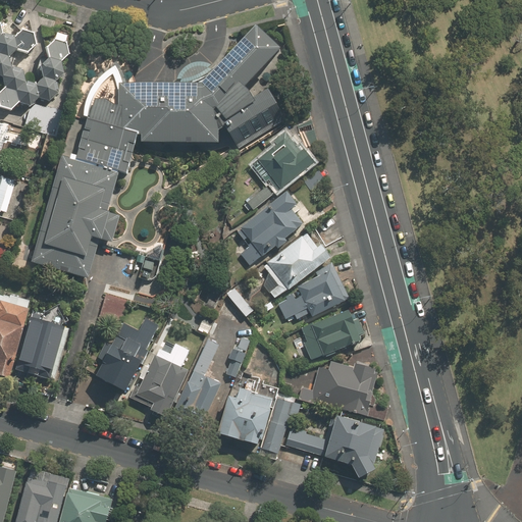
[(121,86),(120,108),(97,102),(92,121),(90,120),(77,160),(127,174),(139,137),(144,137),(143,144),(219,145),(219,133),(225,128),(230,136),(239,149),(274,127),(266,113),(245,91),(281,52),(257,30),(203,87),(121,86)]
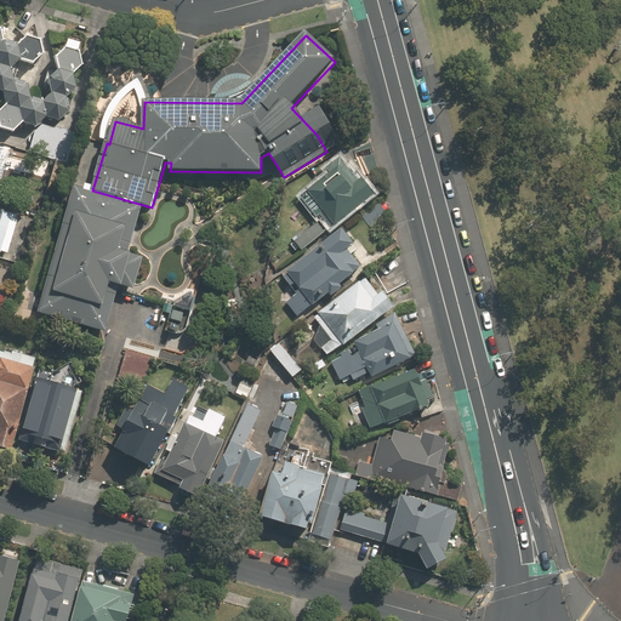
[(26,38),(16,47),(20,60),(33,64),(43,55),(40,41),(26,38)]
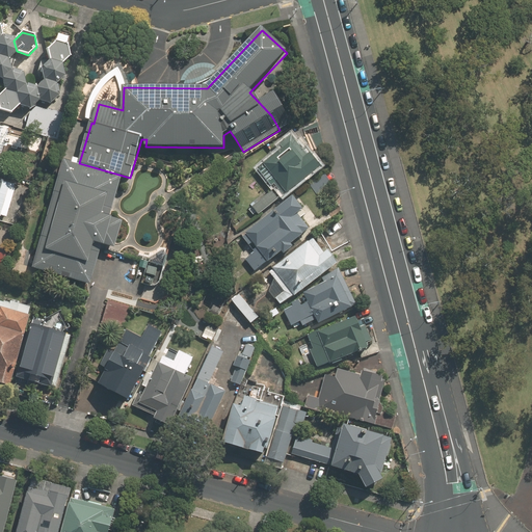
[(2,37),(0,38),(0,57),(8,60),(12,55),(17,51),(14,41),(2,37)]
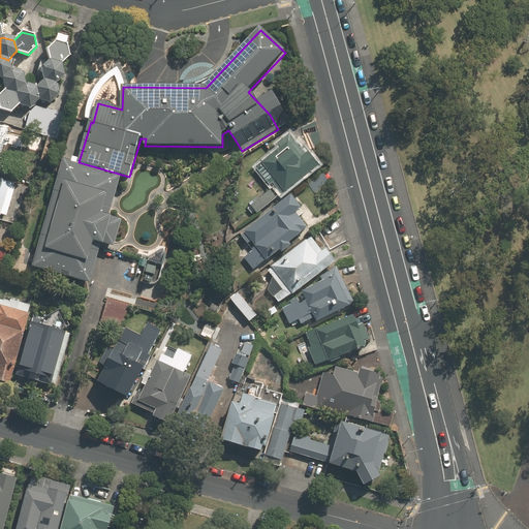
[(56,41),(48,49),(50,60),(62,64),(69,55),(67,44),(56,41)]
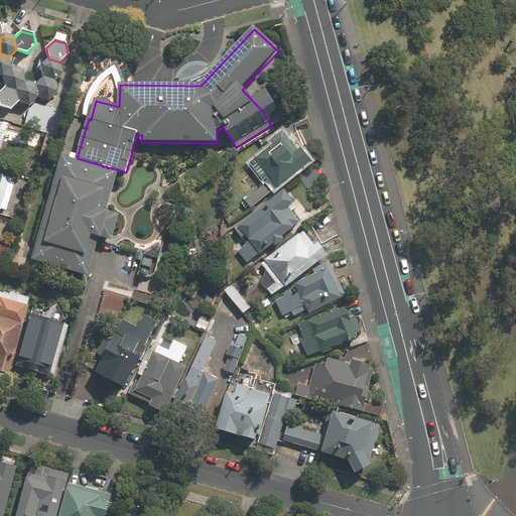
[(0,76),(3,77),(10,69),(9,61),(8,58),(0,55),(0,76)]
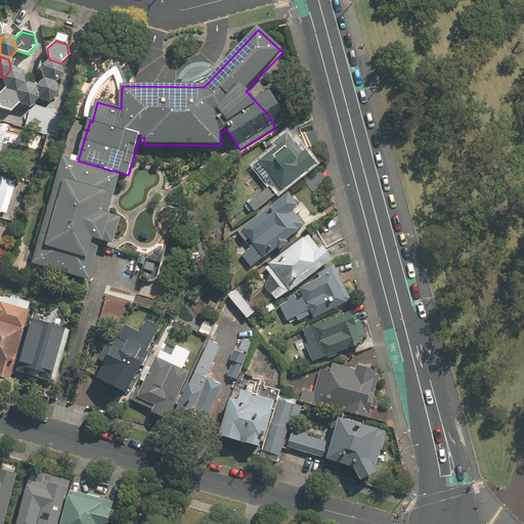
[(49,59),(42,68),(44,79),(55,82),(63,74),(61,63),(49,59)]
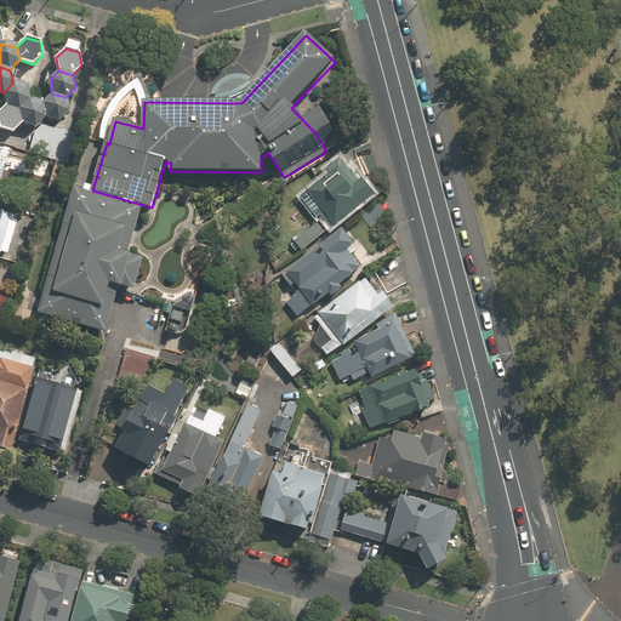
[(12,83),(4,92),(6,104),(20,108),(29,98),(27,86),(12,83)]
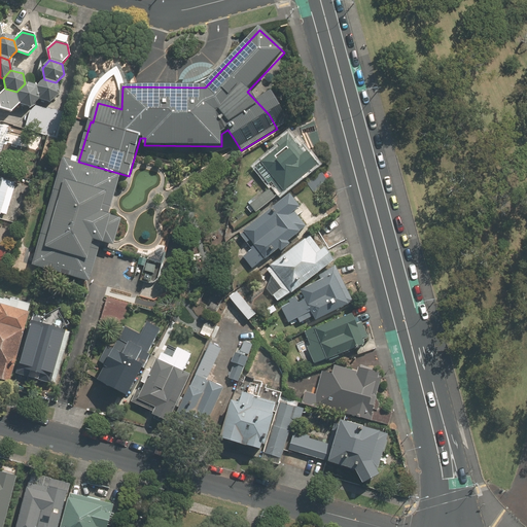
[(44,79),(36,88),(39,98),(50,101),(59,94),(56,82),(44,79)]
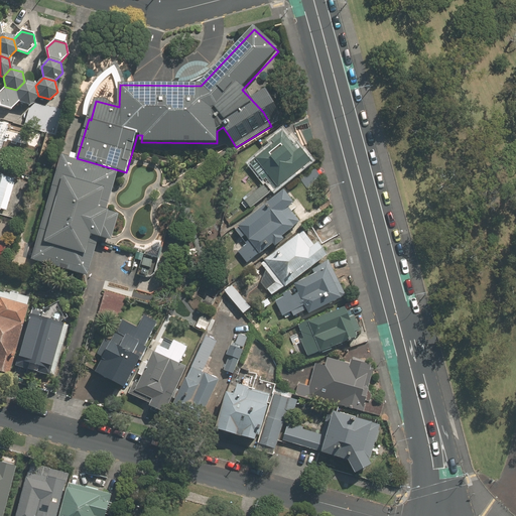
[(24,82),(16,90),(19,100),(30,104),(38,96),(35,86),(24,82)]
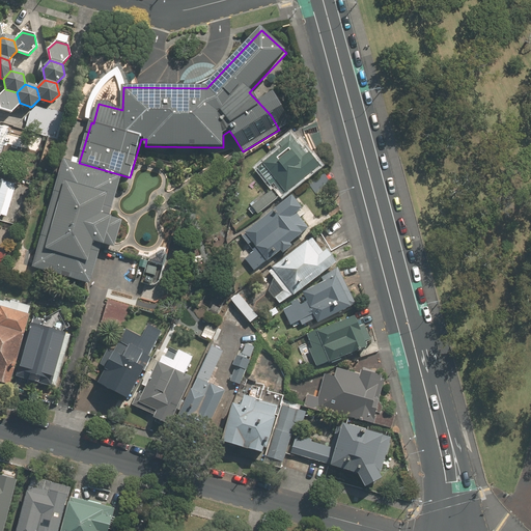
[(5,89),(0,93),(0,107),(11,111),(20,103),(17,92),(5,89)]
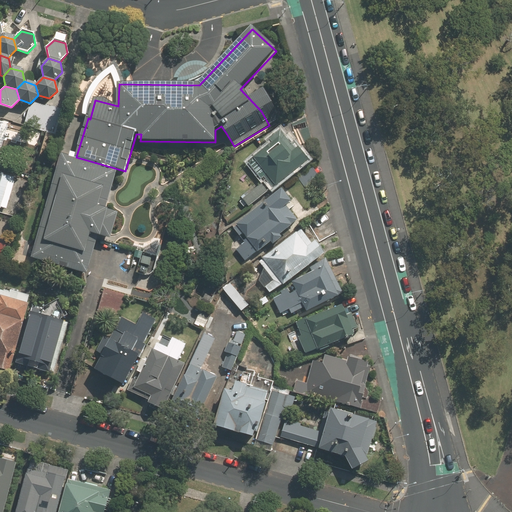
[(306,162),(283,134),(279,131),(269,140),(272,143),(248,164),(261,179),(264,177),(275,189),(306,162)]
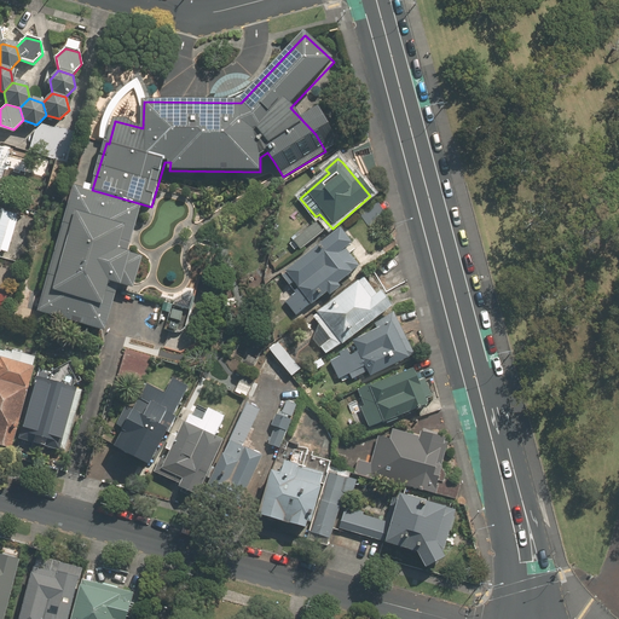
[(142,207),(75,187),(40,312),(106,331),(120,284),(122,285),(122,284),(134,288),(144,256),(128,252),(142,207)]
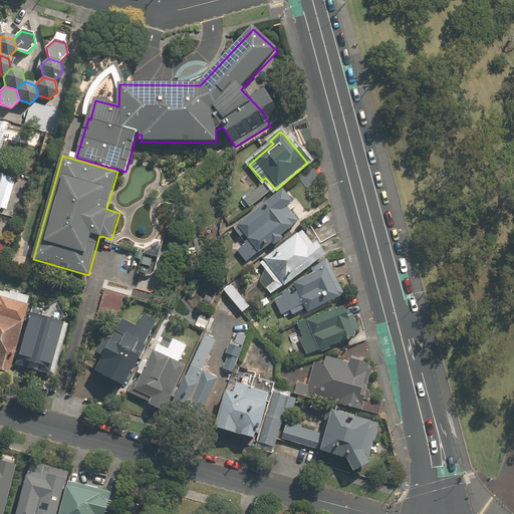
[(11,177),(3,175),(0,173),(0,208),(1,209),(11,177)]
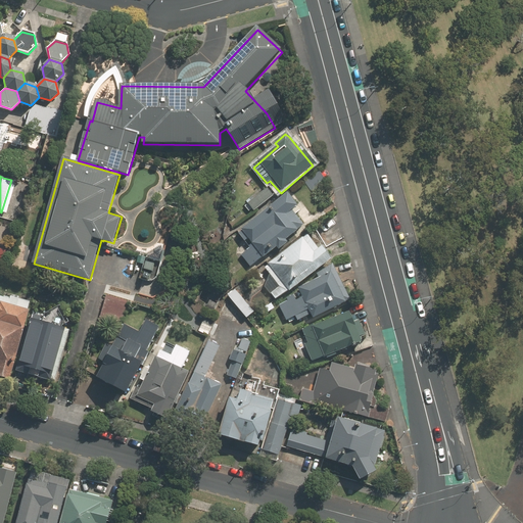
[(247,203),(254,212),(274,196),(267,188),(247,203)]
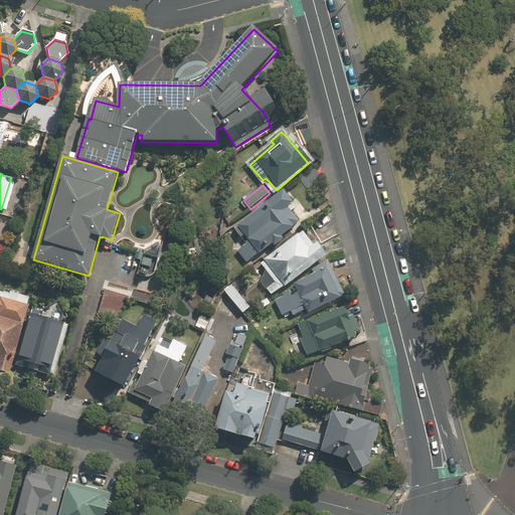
[(282,236),(300,221),(288,207),(294,202),(283,189),(237,227),(249,240),(236,251),(246,264),(259,253),(260,255),(263,253),(273,244),(275,246),(284,238),(282,236)]
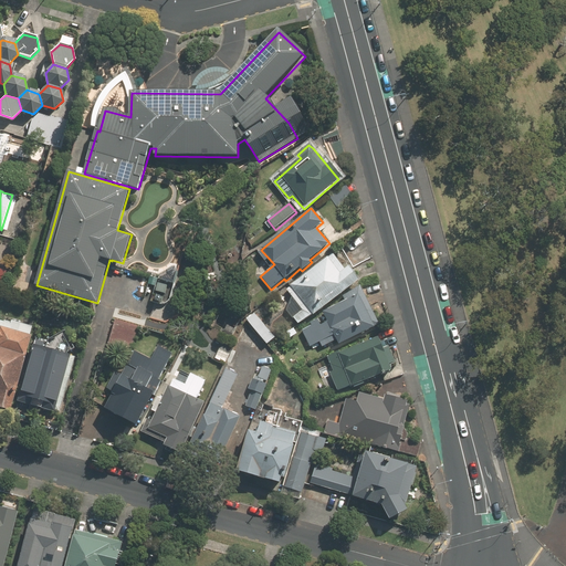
[(290,285),(292,287),(289,291),(292,296),(286,311),(300,324),(312,315),(355,284),(359,281),(349,266),(345,270),(333,254),(290,285)]
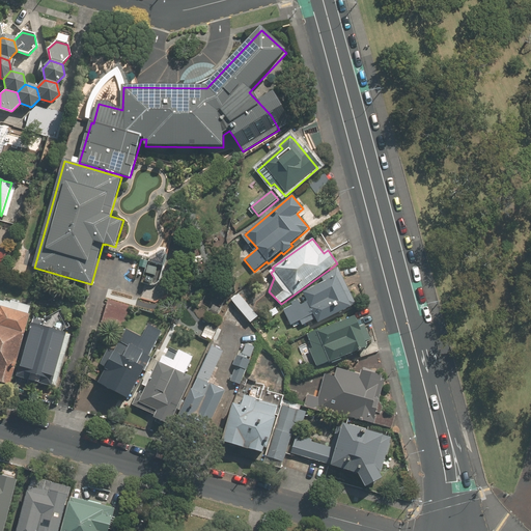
[(304,292),(306,296),(290,303),(291,306),(283,310),(290,325),(300,320),(302,326),(316,318),(318,323),(356,305),(338,268),(322,276),(325,282),(304,292)]
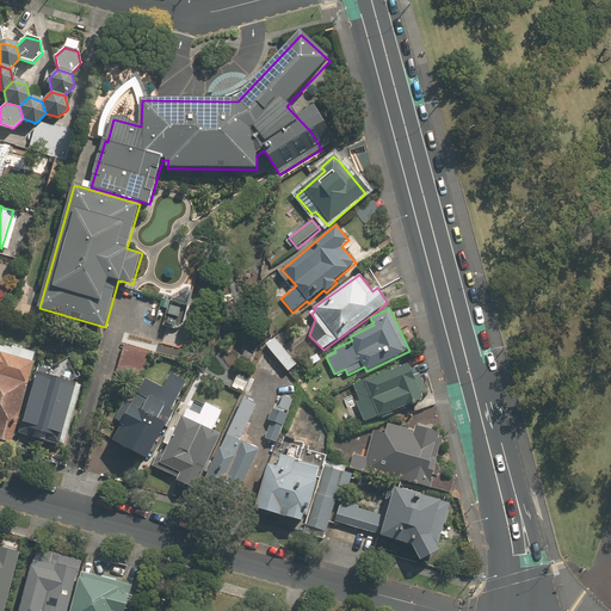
[(270,350),(285,369),(289,372),(297,364),(275,339),(266,346),(270,350)]
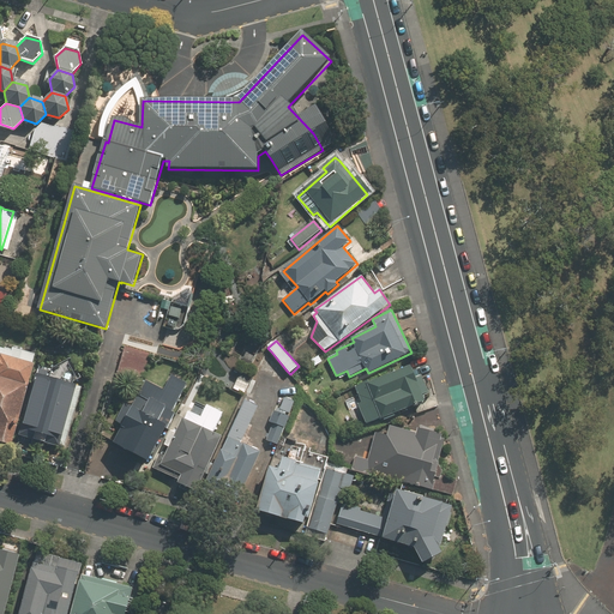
[(0,441),(11,445),(17,422),(35,362),(32,362),(34,354),(6,345),(5,350),(0,348),(0,441)]
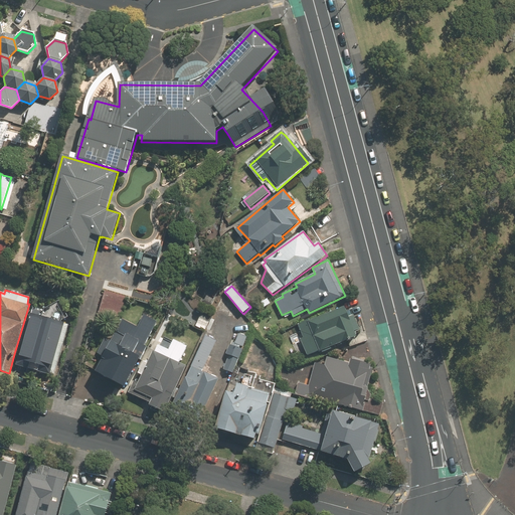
[(240,311),(227,295),(219,311),(236,320),(240,311)]
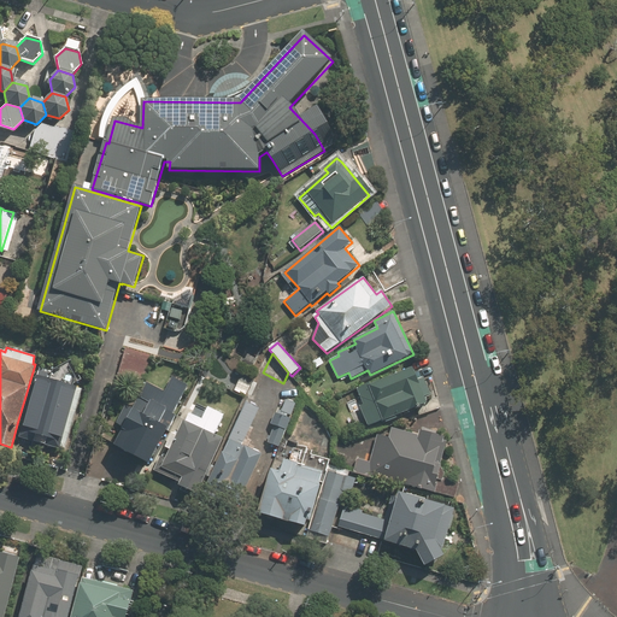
[(369,425),(382,421),(427,404),(424,398),(430,397),(423,376),(417,378),(413,368),(370,385),(356,389),(369,425)]
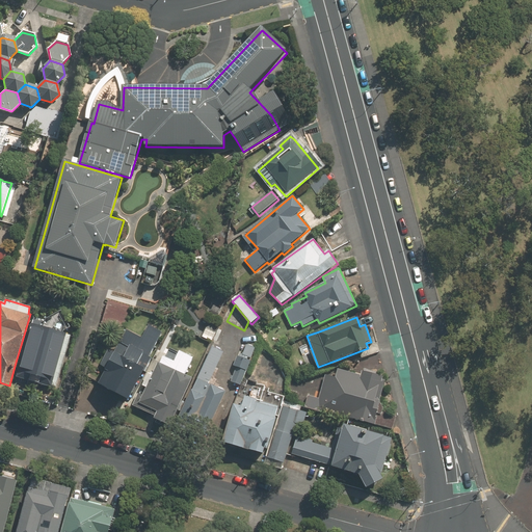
[(31,322),(18,367),(53,377),(67,333),(31,322)]
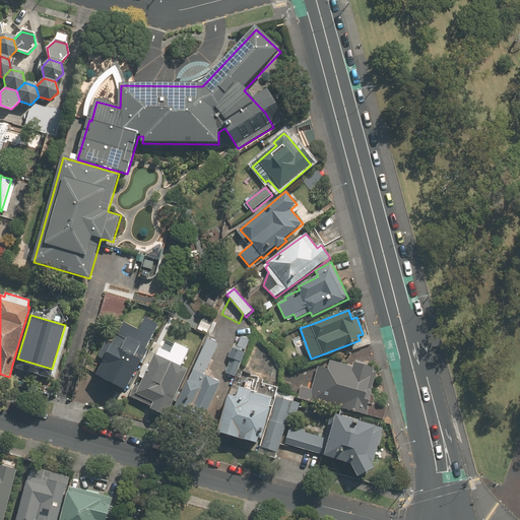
[(164,326),(145,316),(137,331),(124,324),(114,344),(107,341),(98,358),(104,361),(95,376),(127,393),(164,326)]
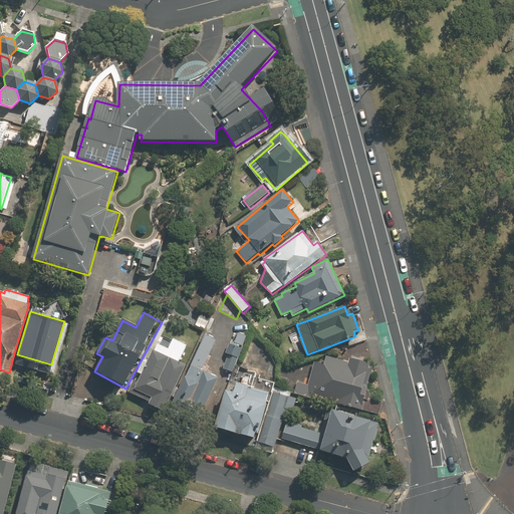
[(232,344),(229,343),(225,354),(228,355),(223,369),(234,373),(248,335),(237,331),(232,344)]
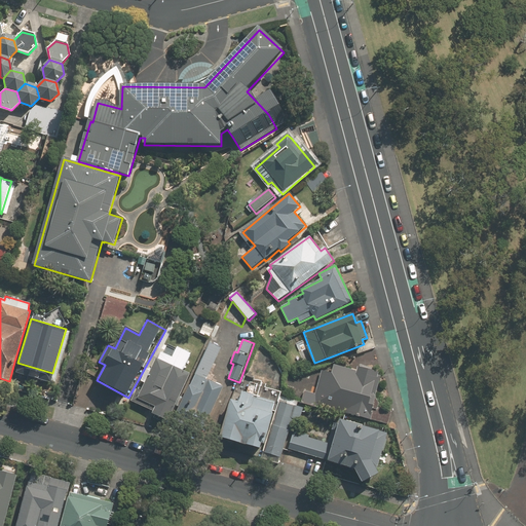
[(194,376),(173,418),(200,434),(222,395),(226,387),(209,378),(208,377),(222,348),(211,342),(194,376)]
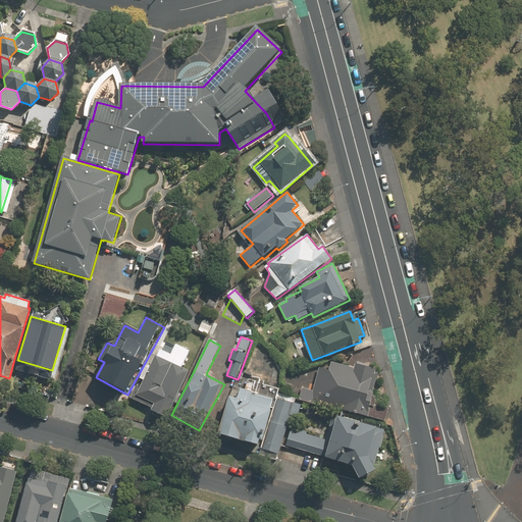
[(190,372),(189,372),(157,355),(141,385),(138,383),(133,394),(131,398),(152,409),(151,411),(163,418),(164,419),(190,372)]
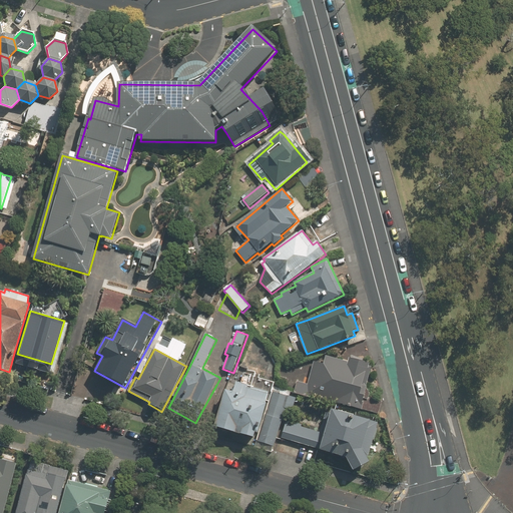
[(364,385),(369,364),(326,354),(324,363),(314,360),(308,384),(297,381),(294,393),(363,410),(368,386),(364,385)]
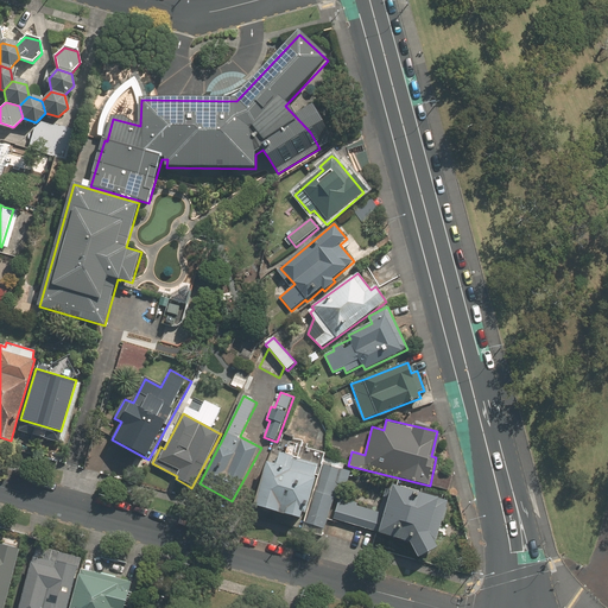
[(342,468),(282,451),(278,464),(266,461),(253,507),(324,527),(342,468)]
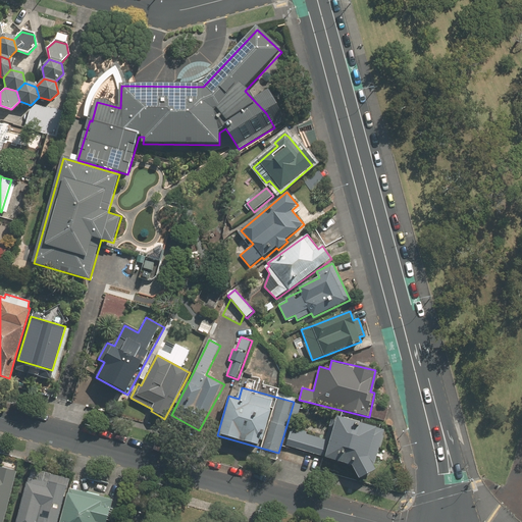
[(384,430),(365,424),(333,414),(325,439),(292,428),(285,445),(352,466),(359,479),(375,470),(373,467),(384,430)]
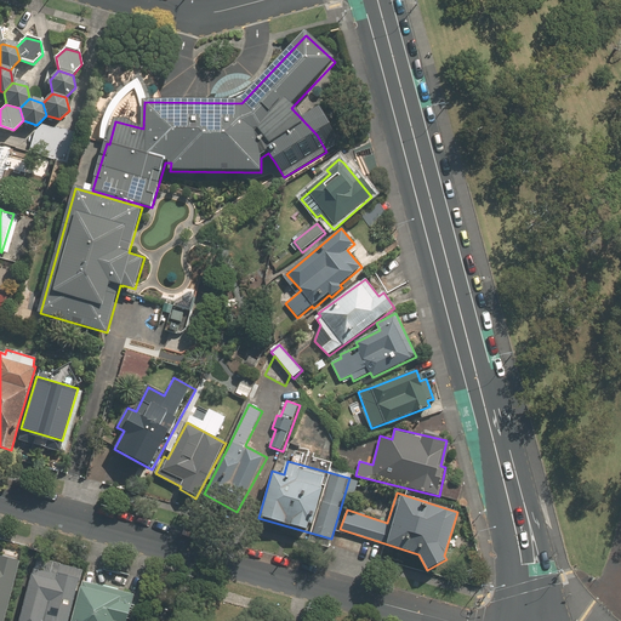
[(0,620),(5,620),(20,562),(0,557),(0,620)]
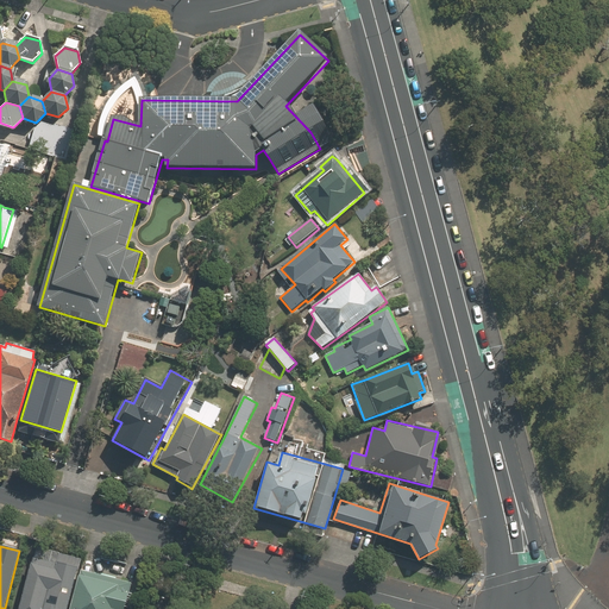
[(68,608),(81,558),(37,547),(20,608),(68,608)]
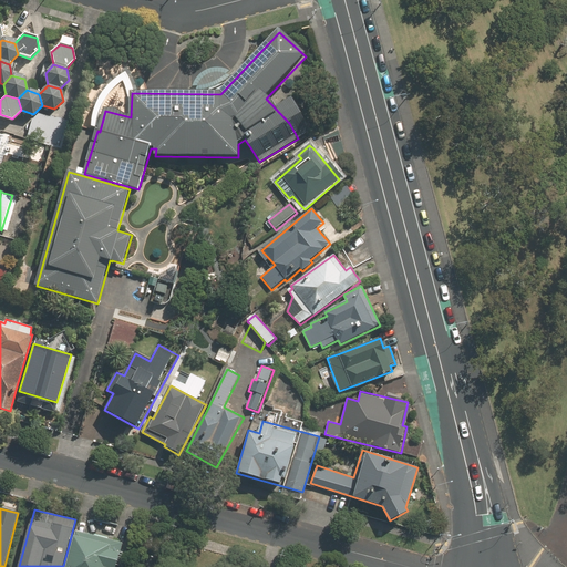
[(115,566),(122,544),(76,532),(66,566),(115,566)]
